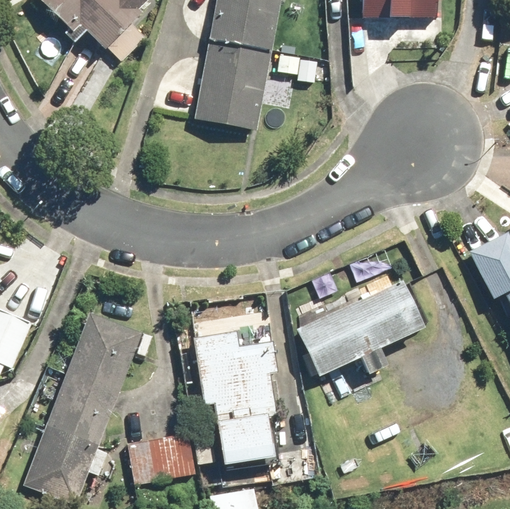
[(56,0),(105,49),(143,12),(138,7),(144,0),(56,0)]
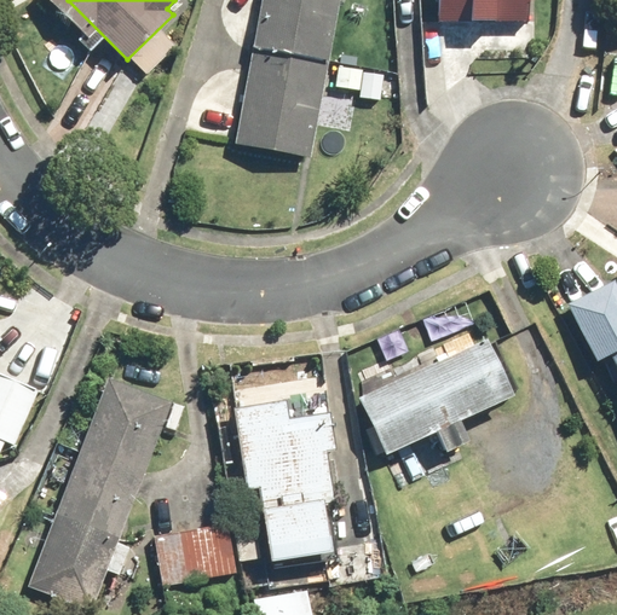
[(260,0),(234,141),(309,156),(339,0),(260,0)]
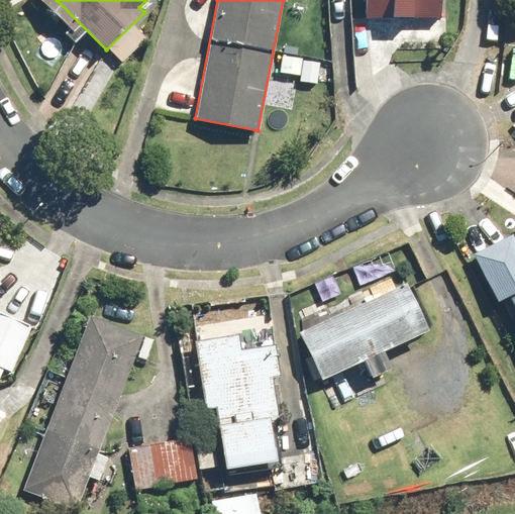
[(370,0),(371,16),(442,15),(442,0),(370,0)]
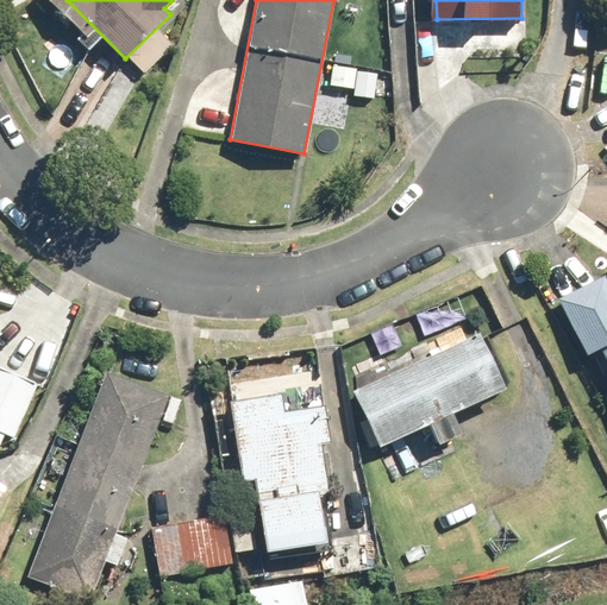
[(606,277),(605,275),(558,298),(587,355),(602,348),(606,358),(606,277)]
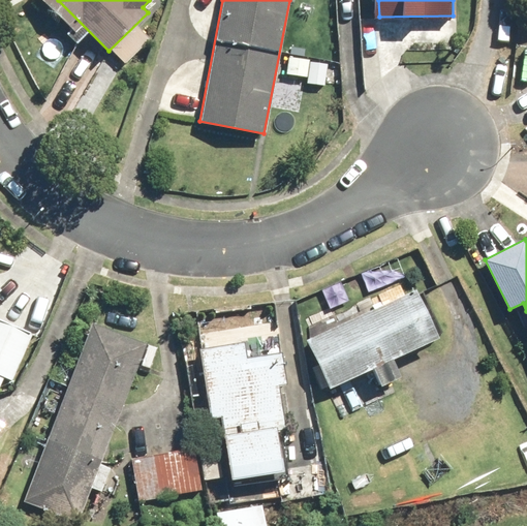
[(307,342),(329,390),(436,340),(414,292),(307,342)]
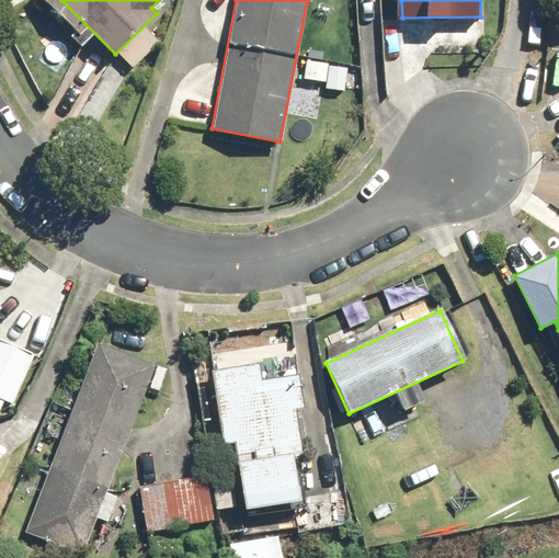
[(0,395),(12,401),(33,353),(0,338),(0,395)]
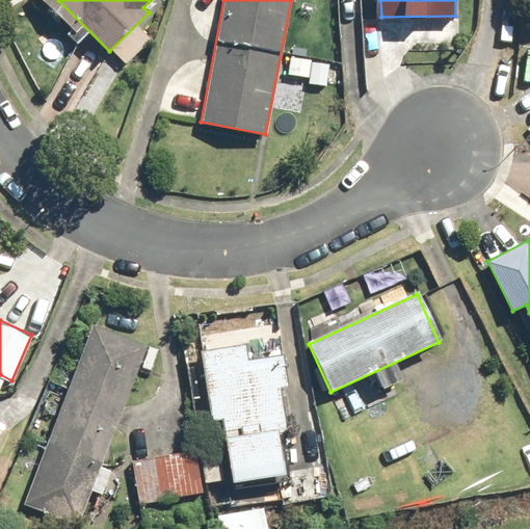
[(20,505),(76,526),(143,347),(88,326),(20,505)]
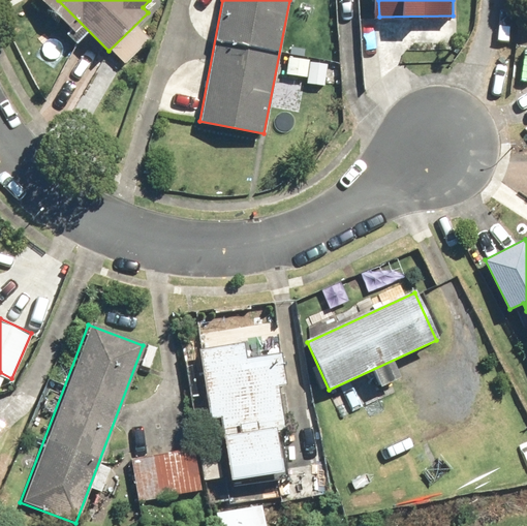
[(280,339),(200,351),(220,483),(300,471),(280,339)]
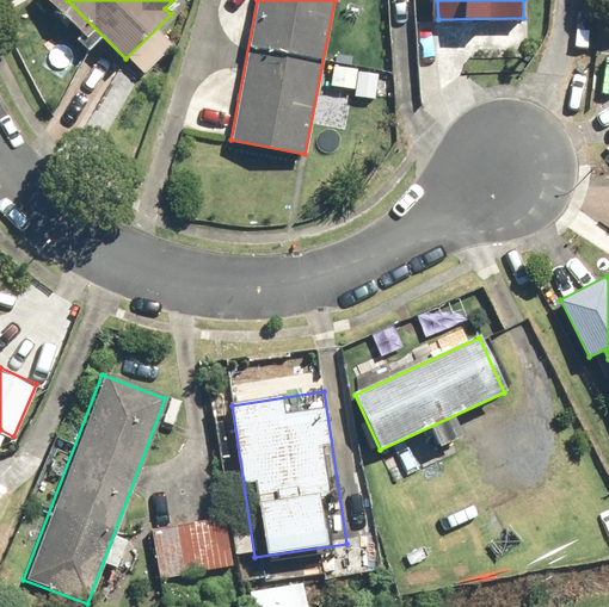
[(153,527),(162,576),(233,564),(225,515),(153,527)]
